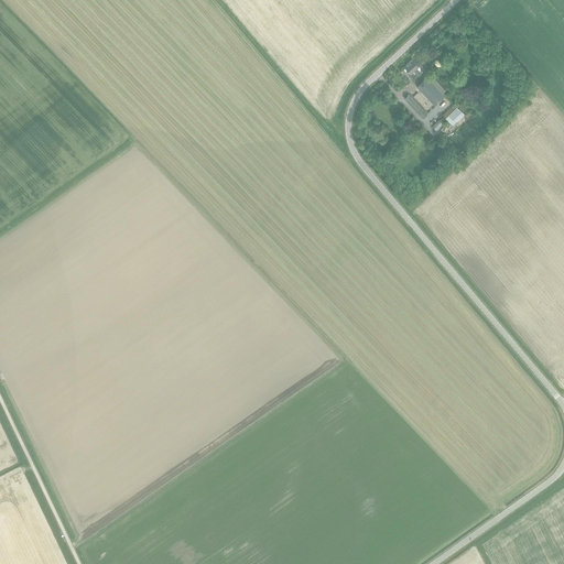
[(419,66),(413,60),(405,67),(411,73),(410,75),(414,79),(424,71),(427,67),(423,63),(419,66)]
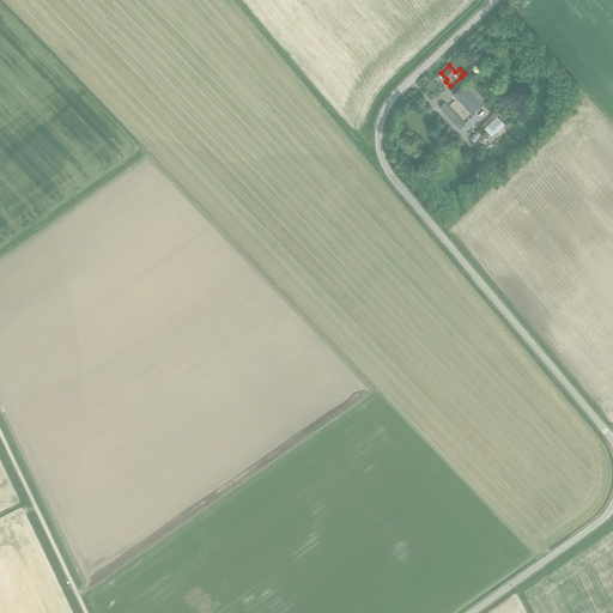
[(481,102),(485,98),(471,84),(467,86),(465,84),(453,93),(472,114),(484,103),(481,102)]
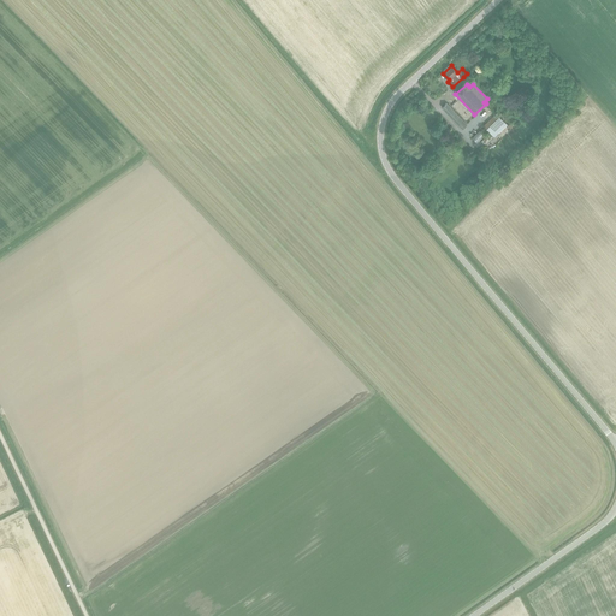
[(462,129),(467,124),(446,102),(442,107),(462,129)]
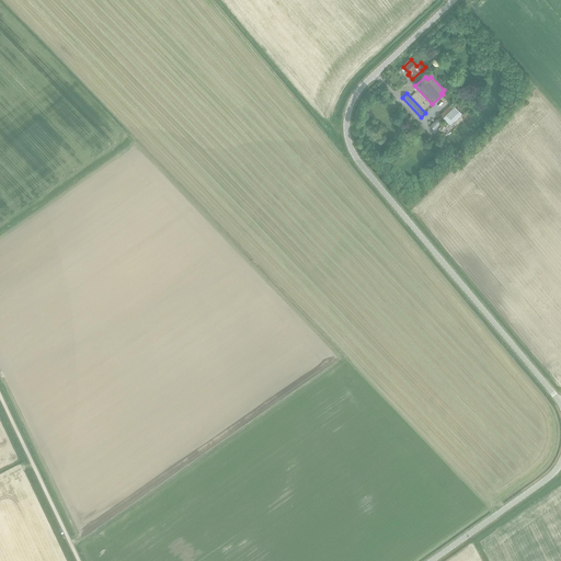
[(454,110),(446,116),(454,125),(461,118),(454,110)]
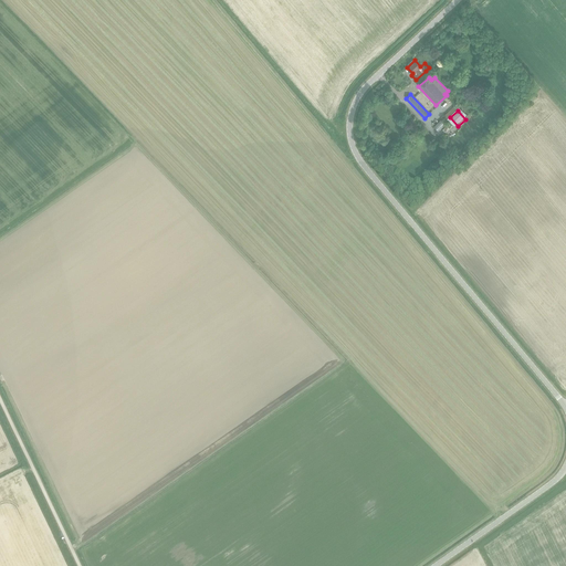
[(435,126),(439,130),(444,126),(440,122),(435,126)]
